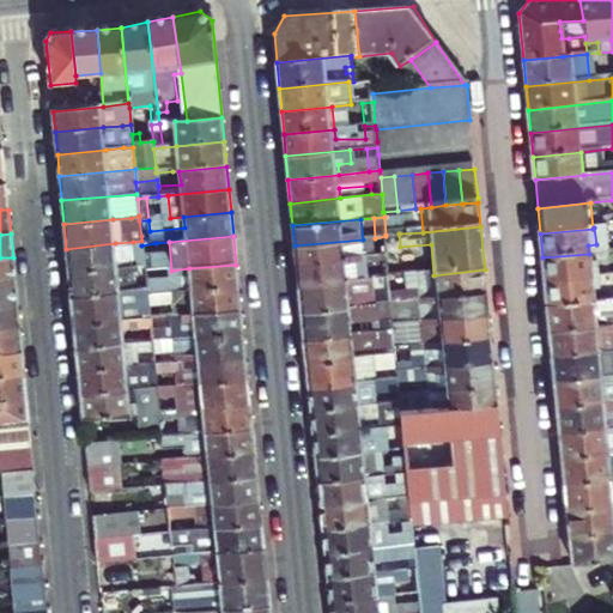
[(377,260),(388,259),(386,236),(375,238),(377,260)]
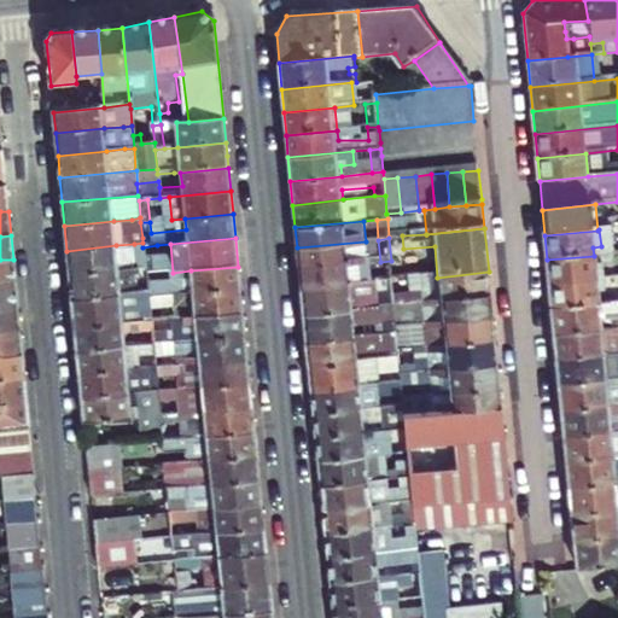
[(366,242),(297,248),(298,269),(367,263),(366,242)]
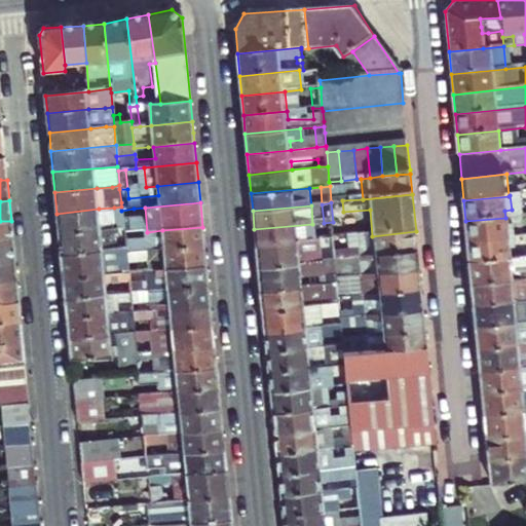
[(123,228),(121,211),(121,207),(114,208),(116,229),(123,228)]
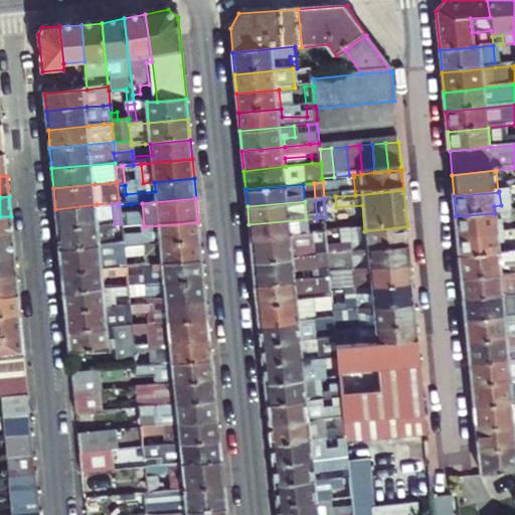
[(99,225),(97,204),(55,209),(57,229),(99,225)]
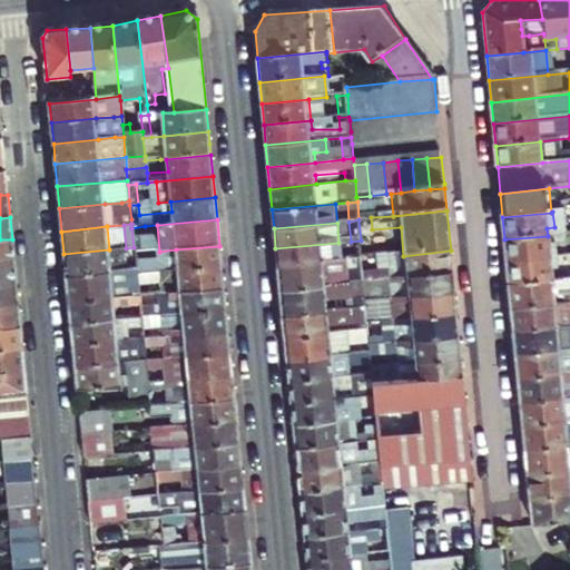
[(147,253),(145,226),(131,228),(134,247),(135,254),(144,253),(147,253)]
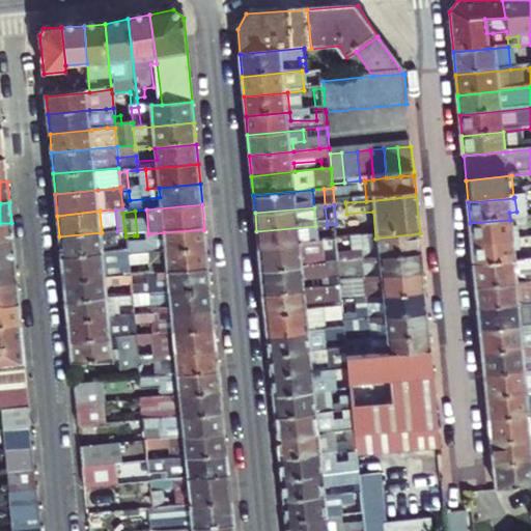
[(470,223),(472,247),(519,242),(518,230),(511,230),(510,220),(470,223)]
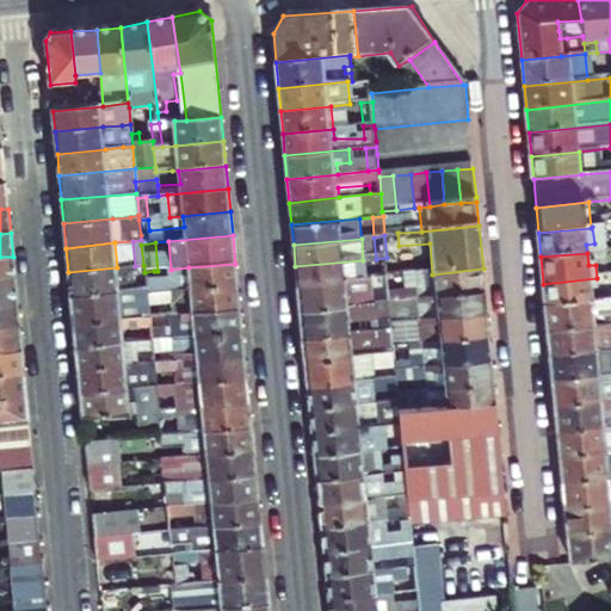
[(0,281),(16,279),(13,257),(0,257),(0,281)]
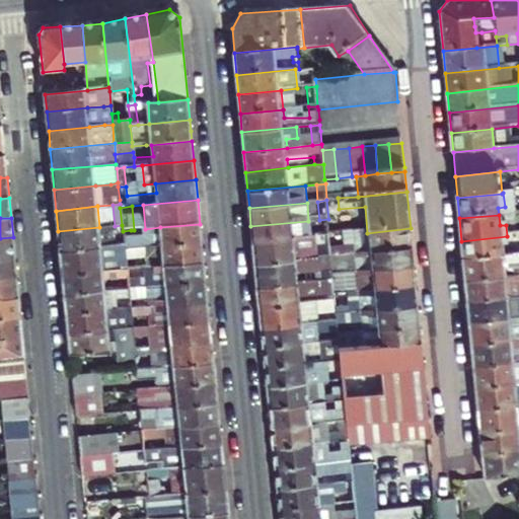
[(321,237),(330,236),(328,219),(319,220),(321,237)]
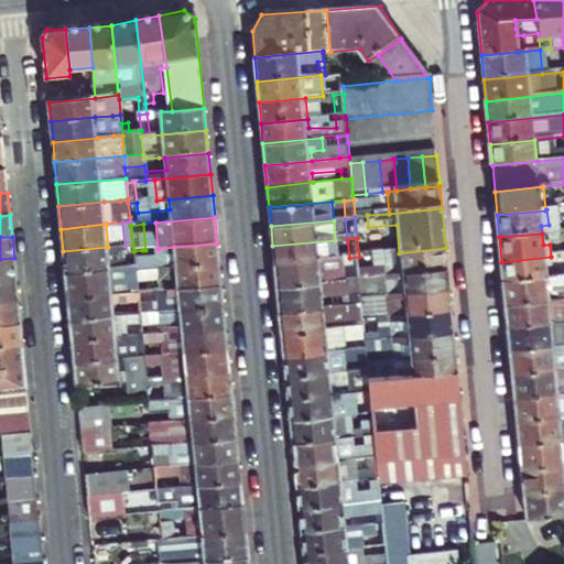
[(274,266),(321,261),(337,259),(335,240),(272,246),(274,266)]
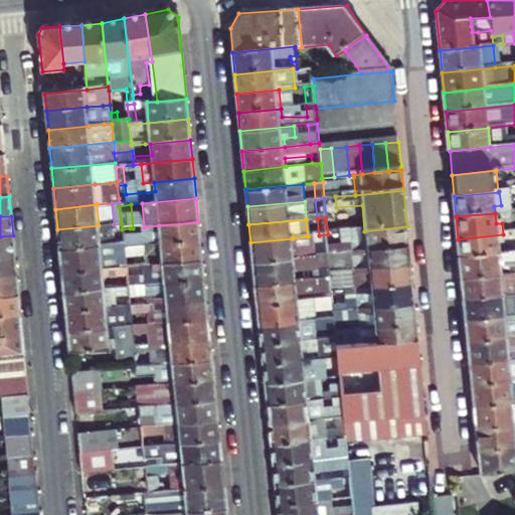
[(159,225),(161,246),(200,242),(198,222),(159,225)]
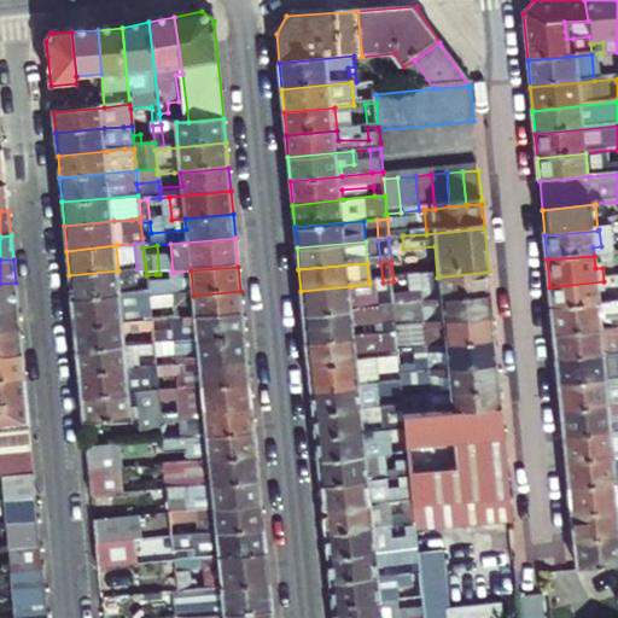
[(69,275),(71,301),(120,297),(118,283),(138,281),(139,295),(147,293),(146,275),(145,268),(136,269),(118,270),(69,275)]
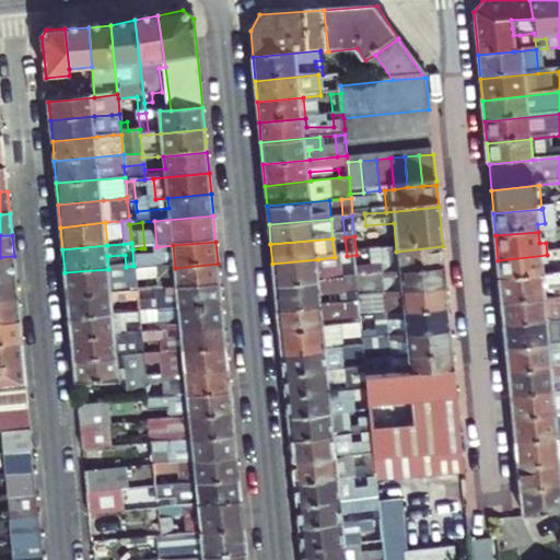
[(398,276),(445,270),(443,246),(396,252),(398,276)]
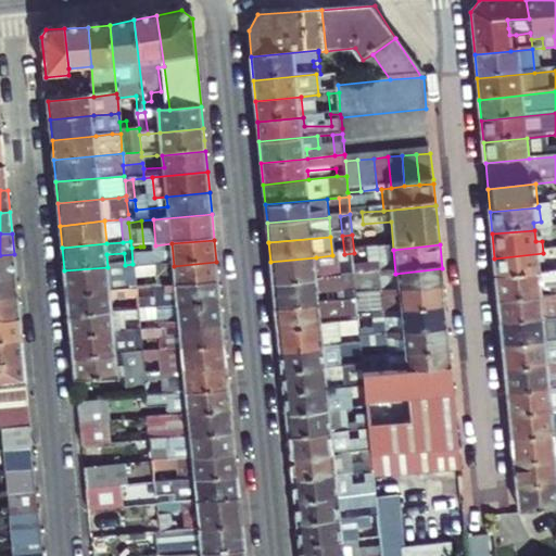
[(140,247),(131,248),(133,264),(134,270),(142,269),(140,247)]
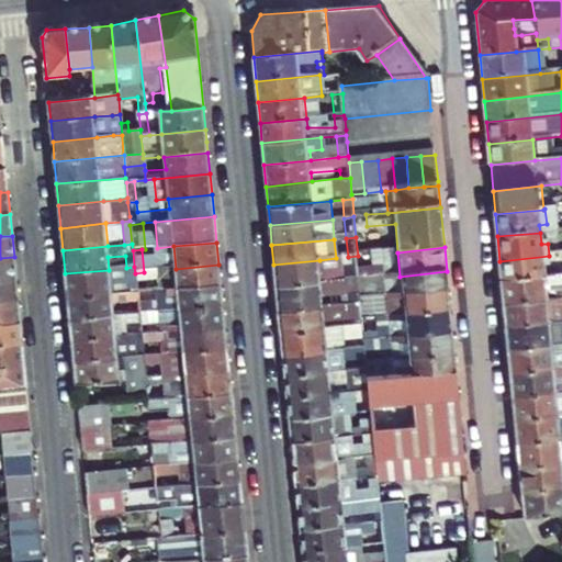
[(348,257),(350,282),(360,280),(359,273),(358,256),(348,257)]
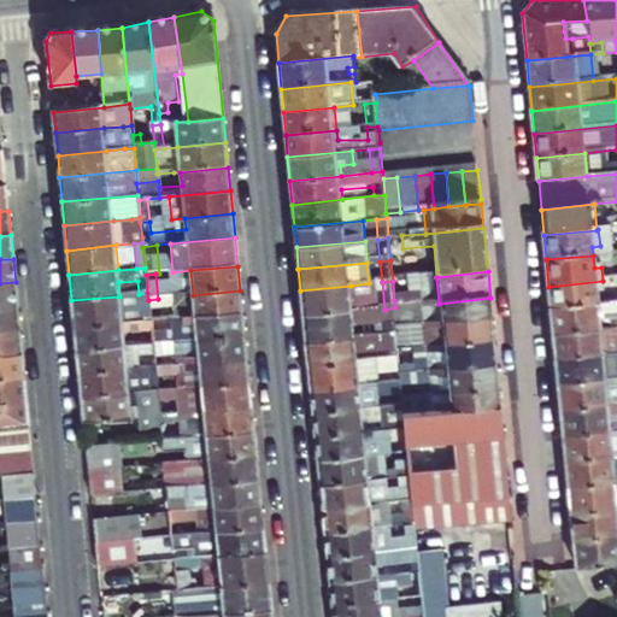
[(403,307),(400,281),(393,281),(394,300),(395,307),(395,309),(403,307)]
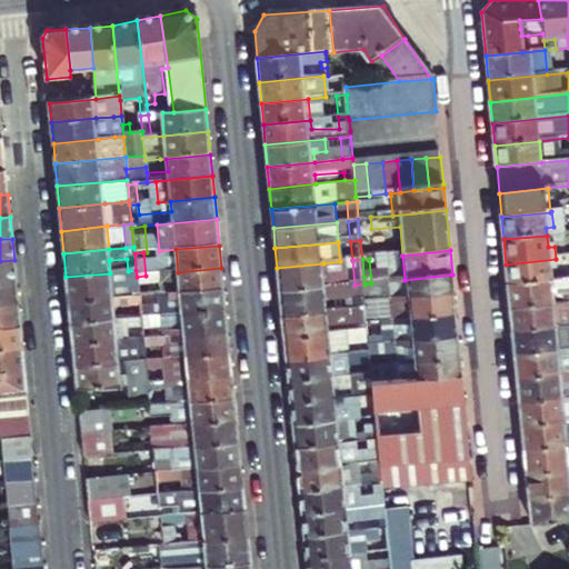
[(506,265),(508,286),(550,282),(549,275),(558,273),(556,259),(506,265)]
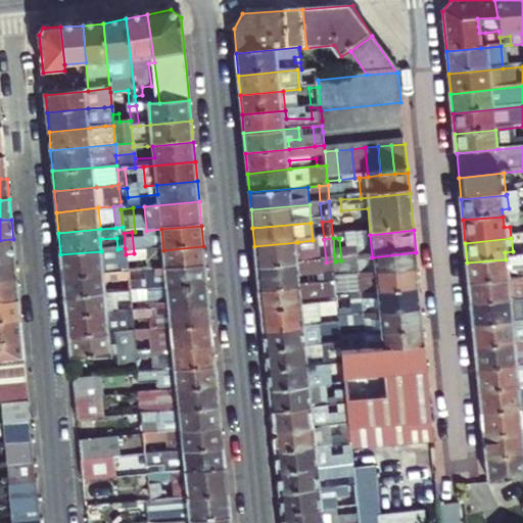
[(0,260),(15,259),(13,239),(0,240),(0,260)]
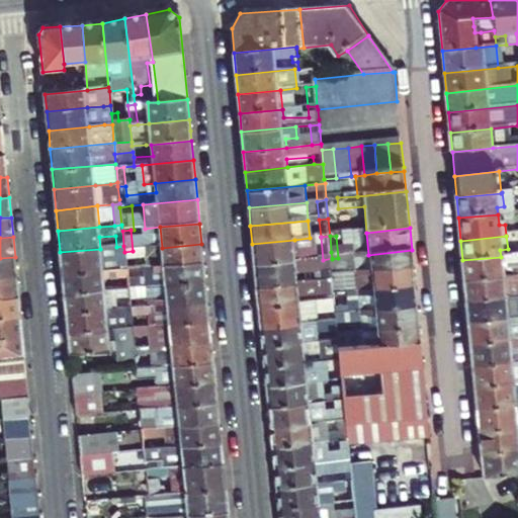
[(294,240),(252,244),(254,267),(312,261),(311,250),(295,252),(294,240)]
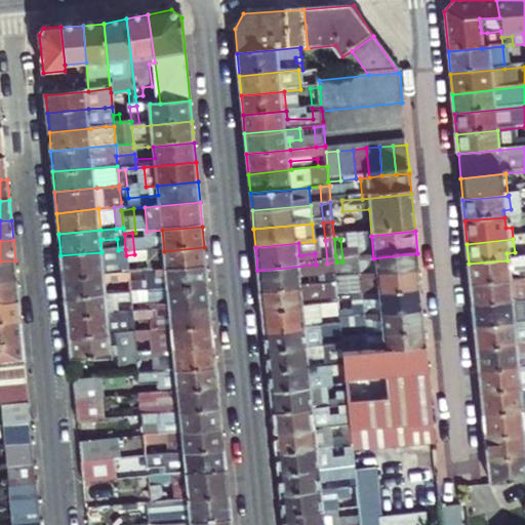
[(166,271),(206,267),(204,247),(164,251),(166,271)]
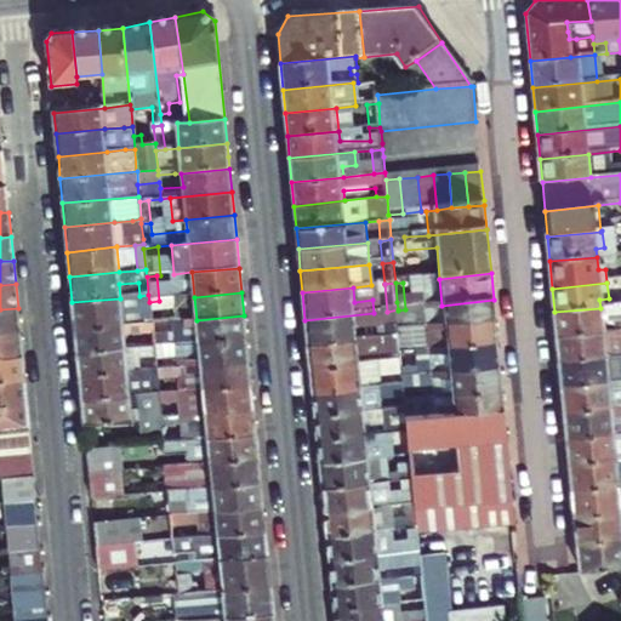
[(72,302),(75,332),(125,328),(124,318),(140,317),(138,305),(149,303),(149,302),(148,295),(140,296),(120,298),(72,302)]
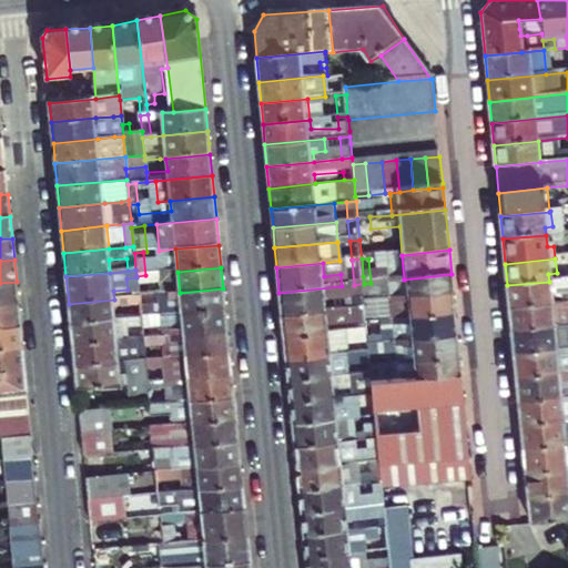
[(364,284),(366,304),(453,294),(453,287),(452,274),(404,280),(371,283),(364,284)]
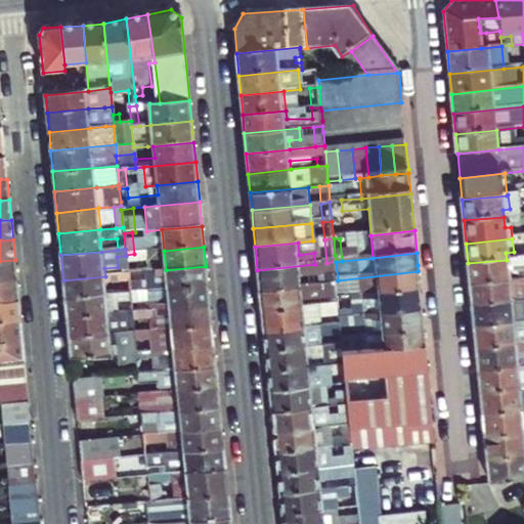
[(136,273),(134,254),(126,255),(126,256),(128,274),(136,273)]
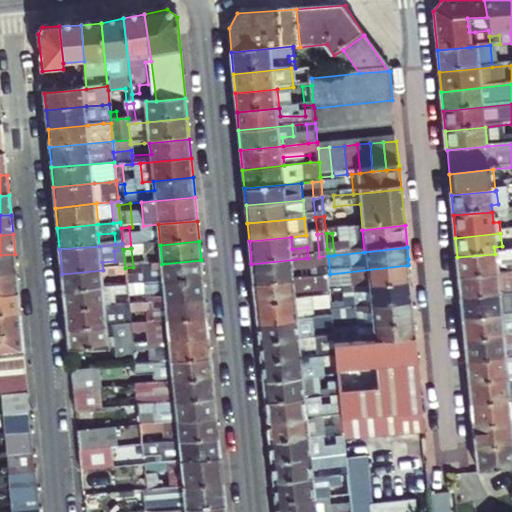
[(457,257),(458,278),(509,274),(511,273),(511,252),(495,254),(457,257)]
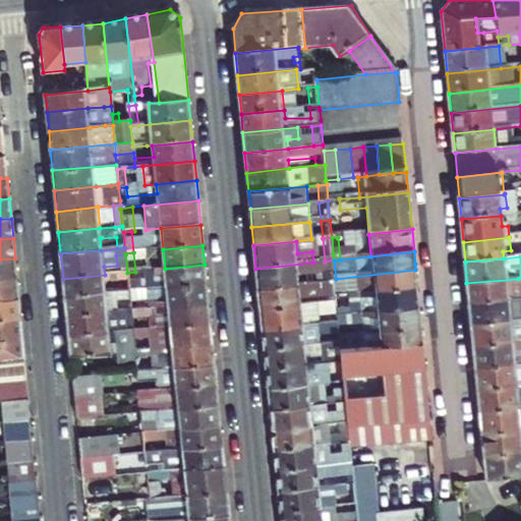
[(0,259),(0,280),(17,278),(15,258),(0,259)]
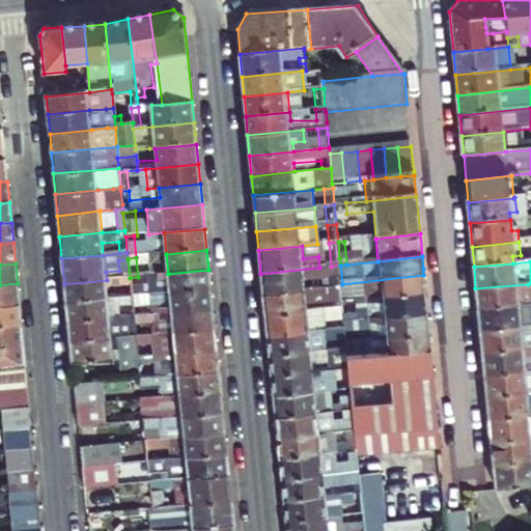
[(342,287),(342,284),(340,266),(340,264),(331,267),(333,288),(342,287)]
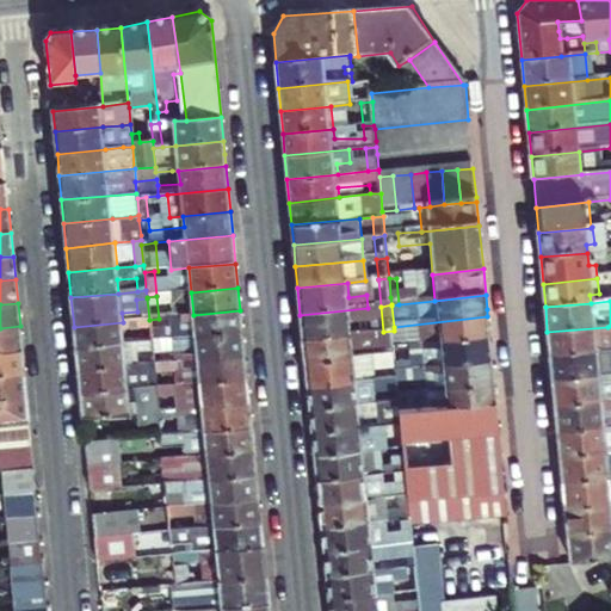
[(368,308),(300,315),(302,340),(352,335),(351,323),(369,322),(368,308)]
